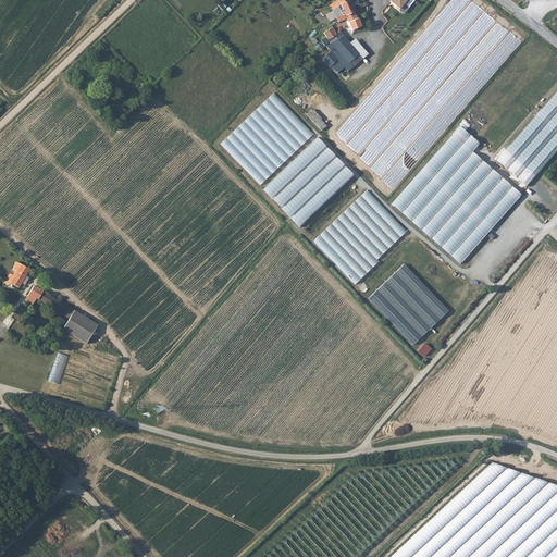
[(338,0),(330,7),(332,11),(337,19),(344,14),(345,15),(355,11),(353,7),(355,5),(354,2),(351,3),(349,0),(338,0)]
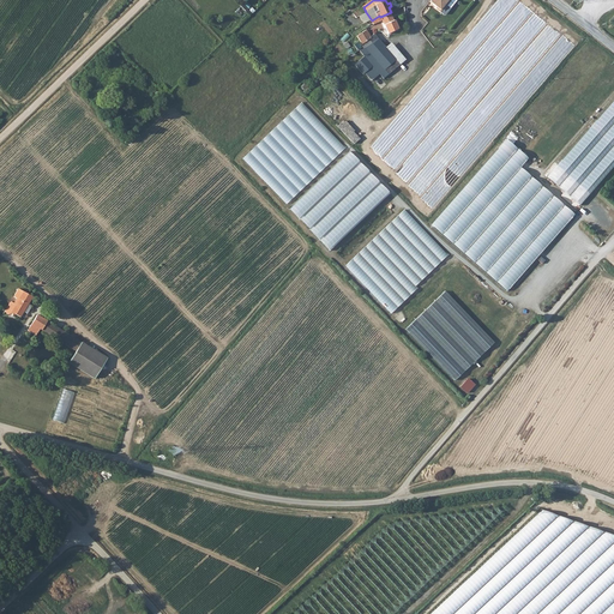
[(431,0),(431,1),(437,7),(435,8),(440,13),(444,8),(446,6),(445,5),(449,1),(450,1),(450,0),(431,0)]
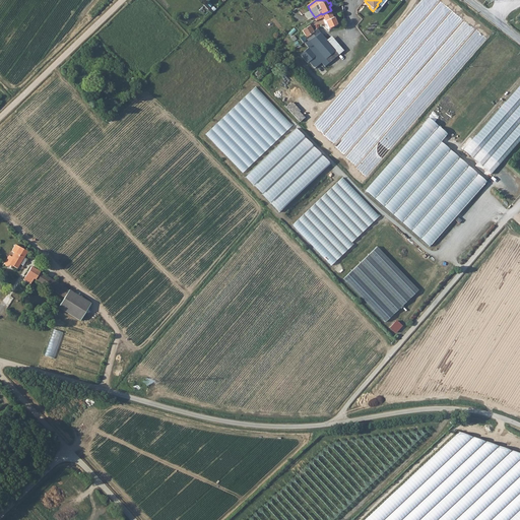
[(302,15),(306,13),(309,11),(310,10),(308,6),(300,12),(302,15)]
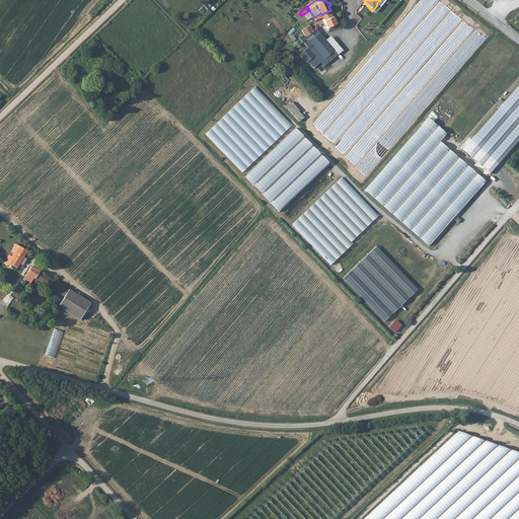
[(378,8),(378,9),(375,7),(372,11),(368,15),(381,25),(388,16),(378,8)]
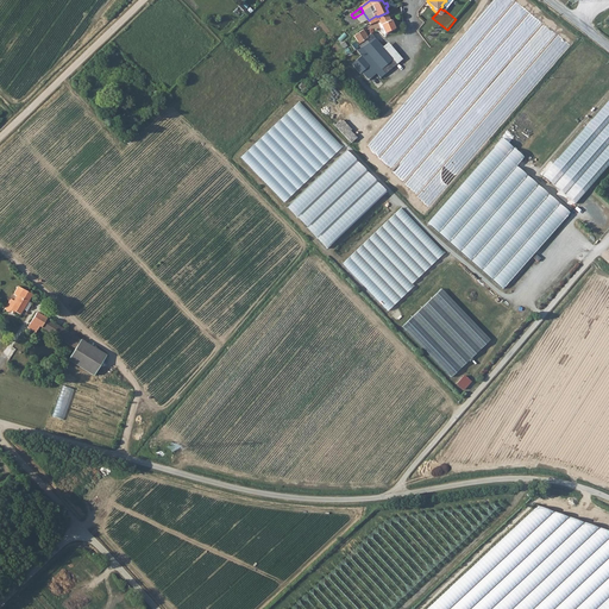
[(376,16),(369,20),(368,20),(371,26),(380,22),(382,25),(391,22),(388,12),(377,17),(376,16)]
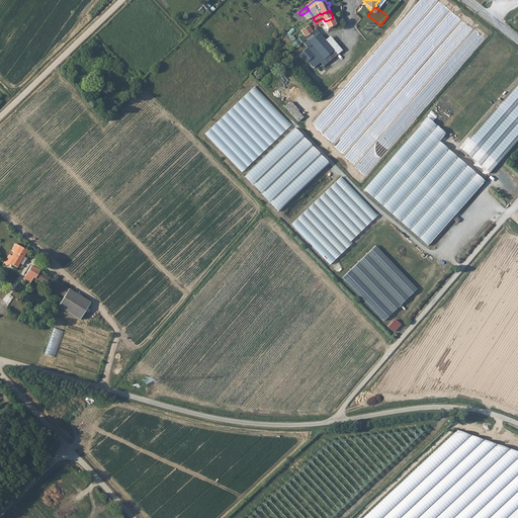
[(336,24),(333,18),(325,21),(328,28),(336,24)]
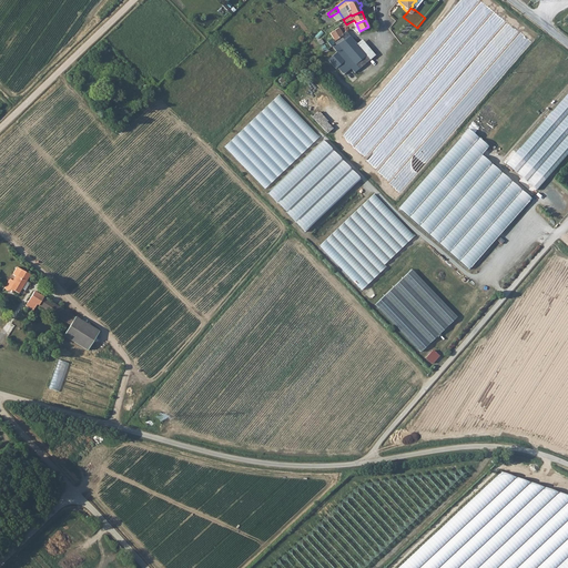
[(336,43),(343,38),(351,38),(346,31),(342,33),(338,28),(330,34),(335,41),(334,41),(336,46),(337,44),(336,43)]
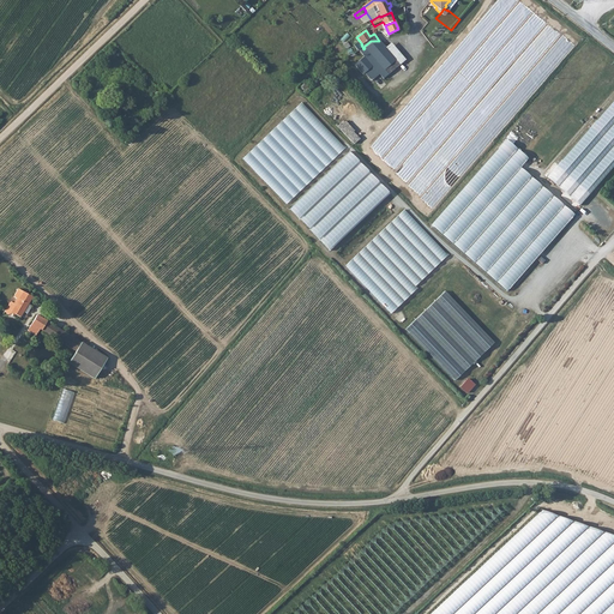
[(396,59),(397,60),(401,56),(385,40),(380,42),(396,59)]
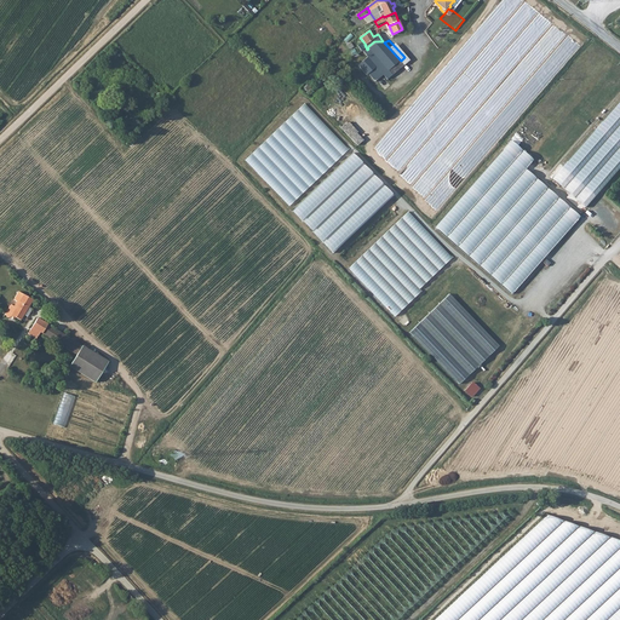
[(368,57),(377,67),(384,75),(400,59),(384,42),(383,41),(374,41),(367,47),(368,49),(367,50),(363,51),(368,57)]
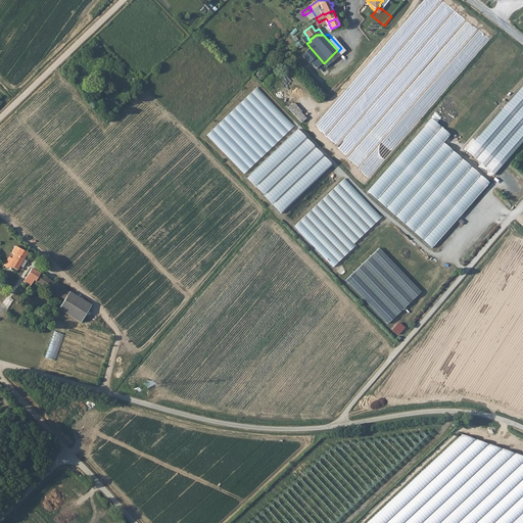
[(318,56),(311,48),(302,55),(310,63),(311,62),(318,56)]
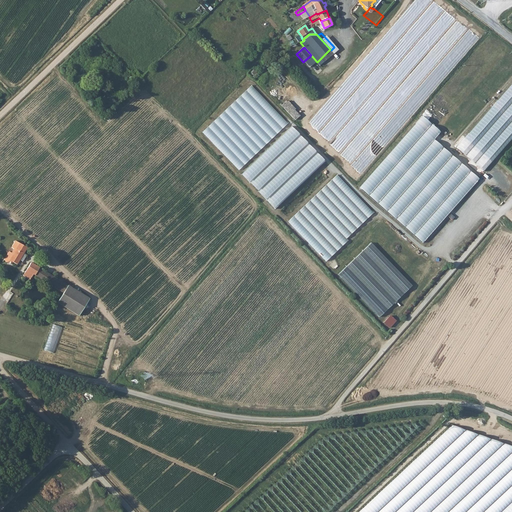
[(336,50),(334,47),(331,50),(317,62),(320,65),(336,50)]
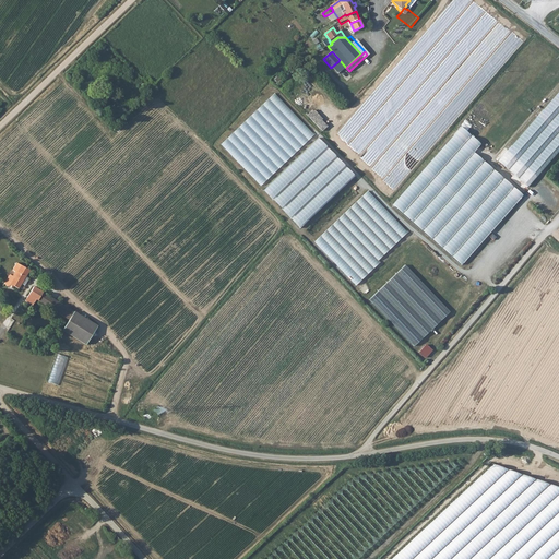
[(360,54),(346,68),(361,55),(360,54)]
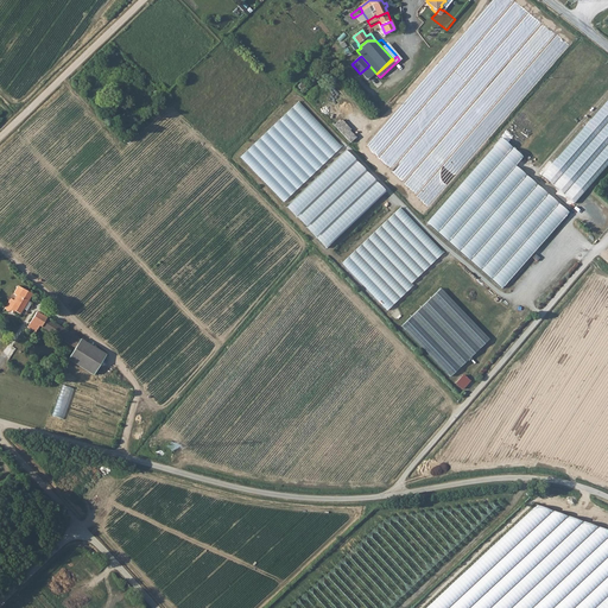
[(361,73),(368,81),(377,74),(369,65),(361,73)]
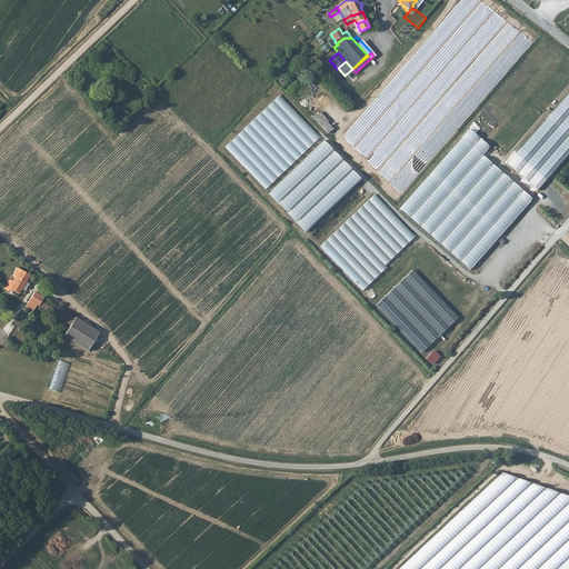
[(568,151),(568,92),(507,165),(536,189),(568,151)]
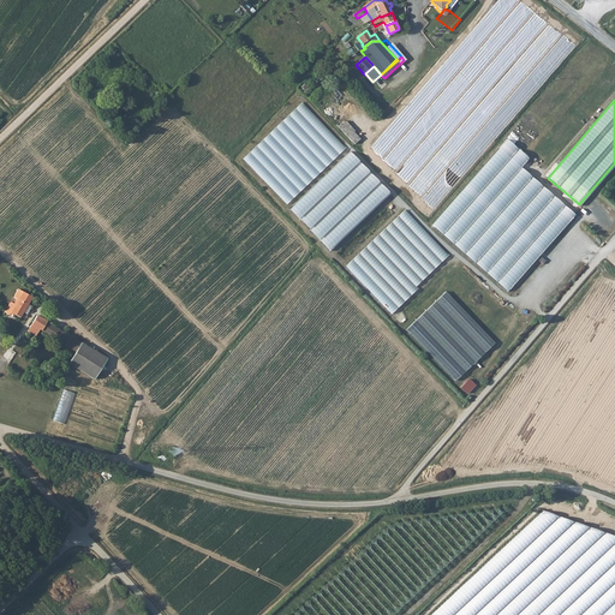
[(346,150),(302,103),(243,159),(287,206),(346,150)]
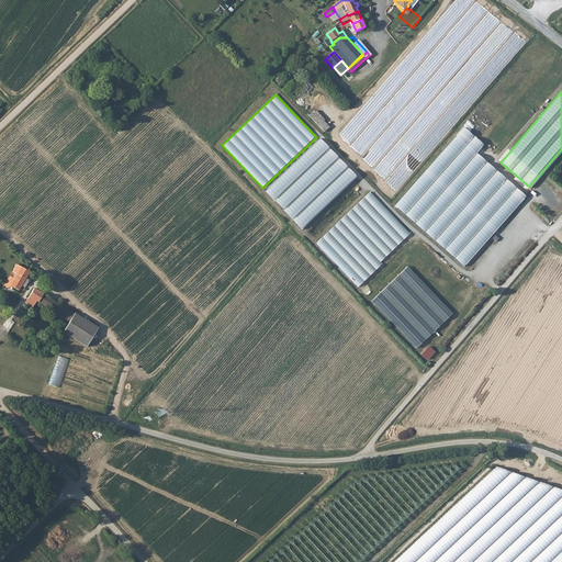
[(483,144),(464,127),(395,204),(464,266),(526,195),(476,152),(483,144)]
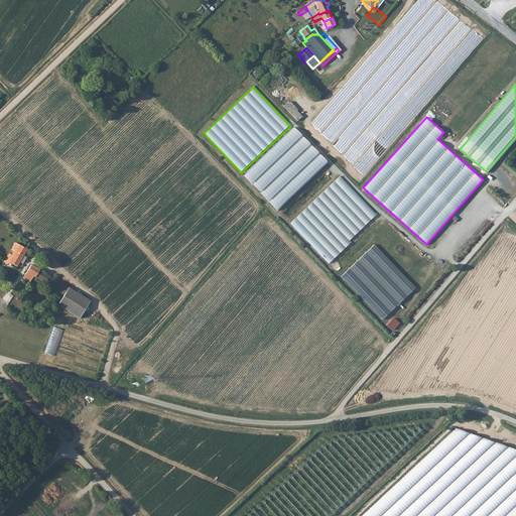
[(327,162),(293,128),(243,176),(277,211),(327,162)]
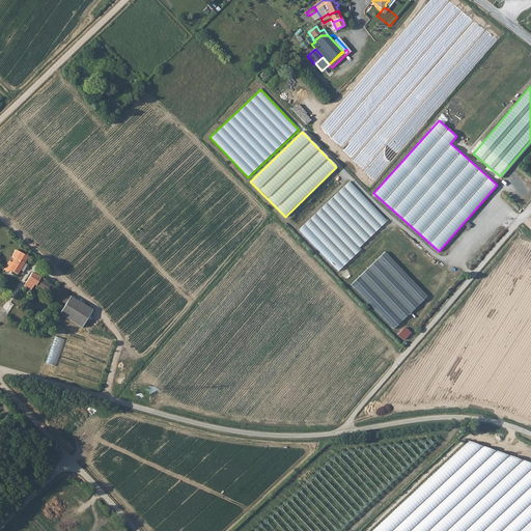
[(387,221),(348,182),(299,229),(338,272),(360,250),(358,248),(387,221)]
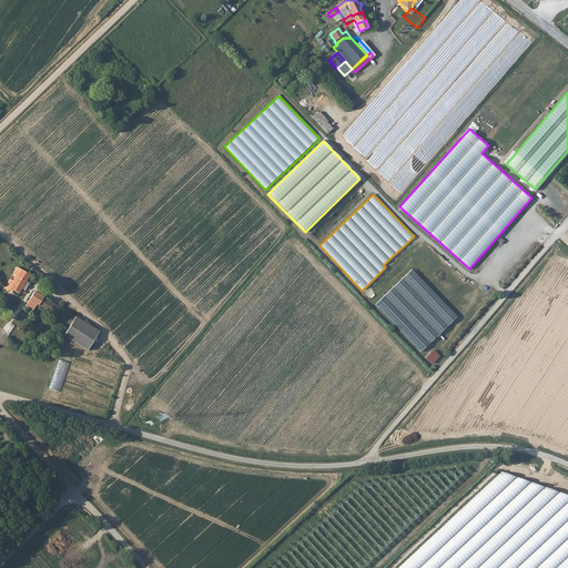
[(22,271),(21,273),(16,270),(13,275),(16,276),(13,281),(10,279),(4,290),(8,291),(11,290),(11,292),(16,292),(20,294),(30,275),(22,271)]
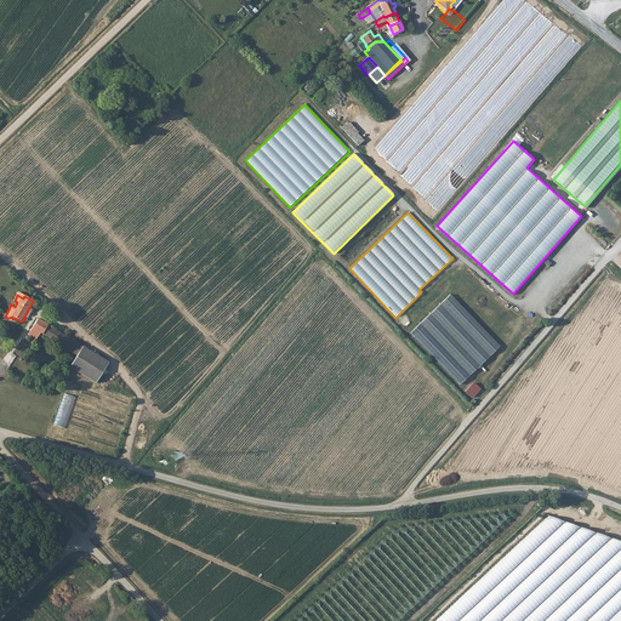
[(41,332),(43,334),(49,325),(38,319),(29,335),(38,340),(41,332)]
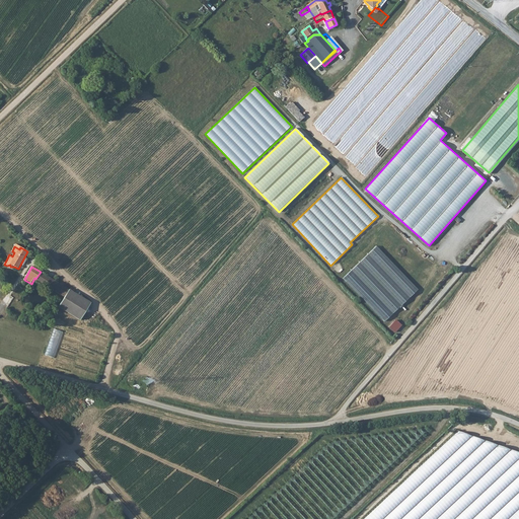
[(41,272),(35,279),(62,294),(66,296),(70,290),(41,272)]
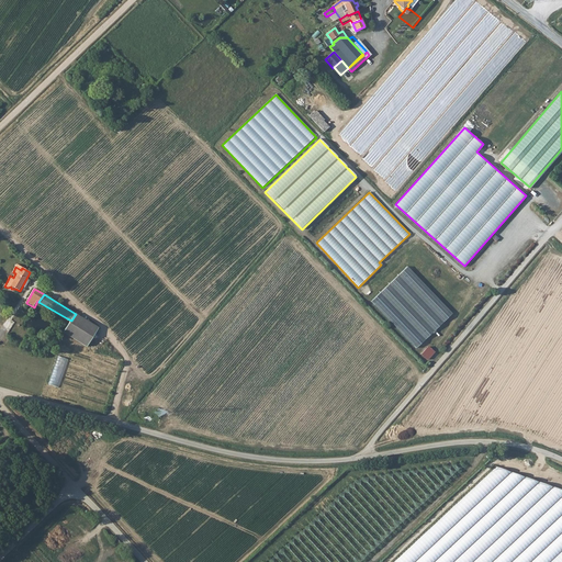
[(75,330),(81,316),(76,314),(71,321),(68,326),(75,330)]
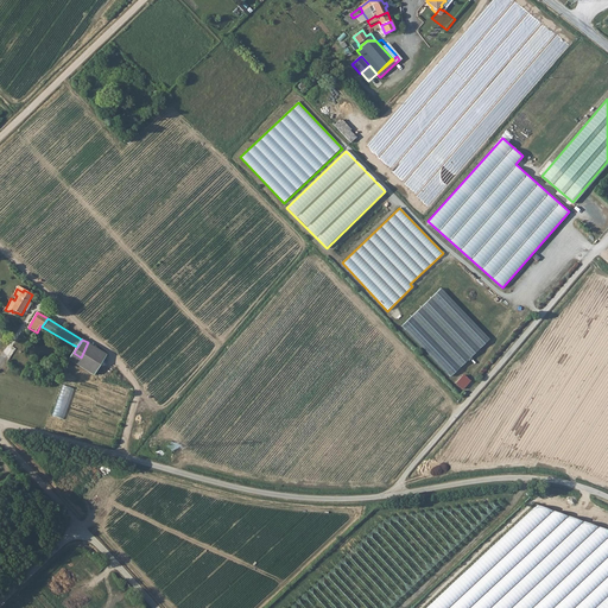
[(107,354),(88,342),(81,358),(99,368),(107,354)]
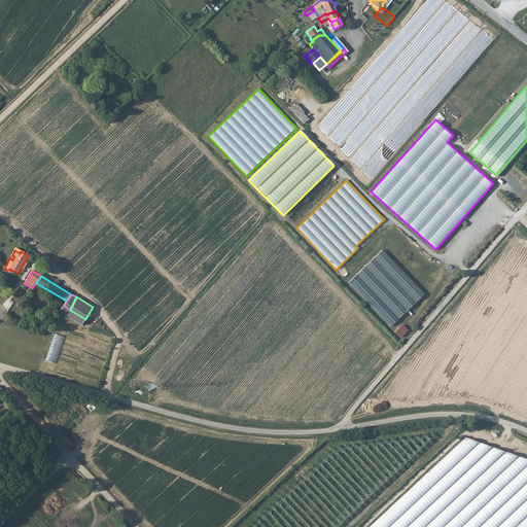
[(67,315),(70,310),(64,306),(61,312),(67,315)]
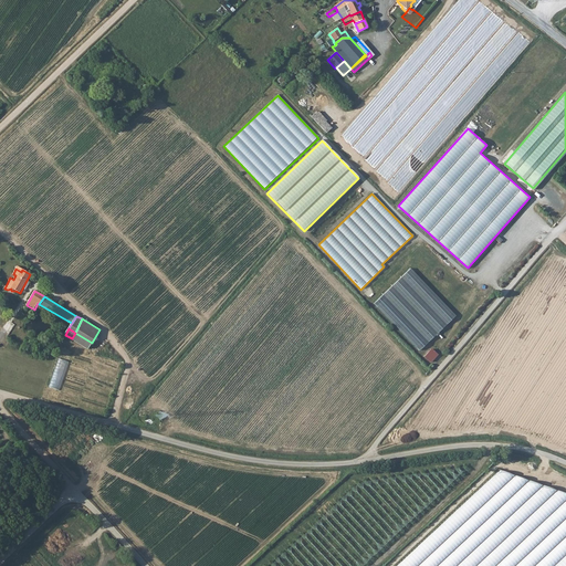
[(75,333),(72,338),(88,348),(92,343),(75,333)]
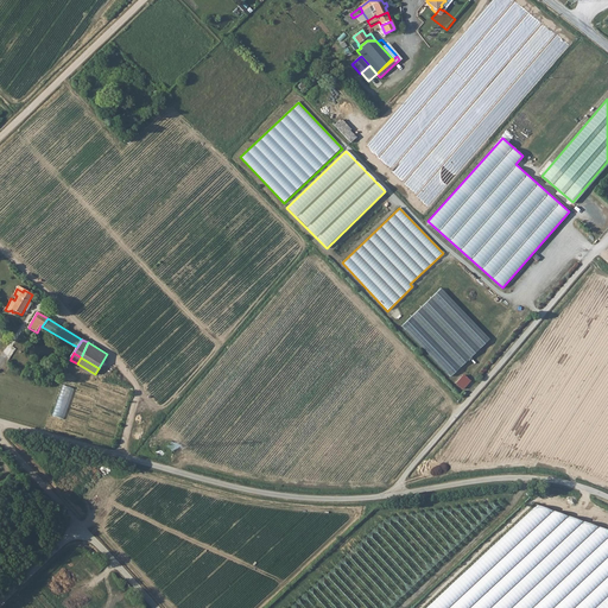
[(456,382),(464,390),(472,381),(464,374),(456,382)]
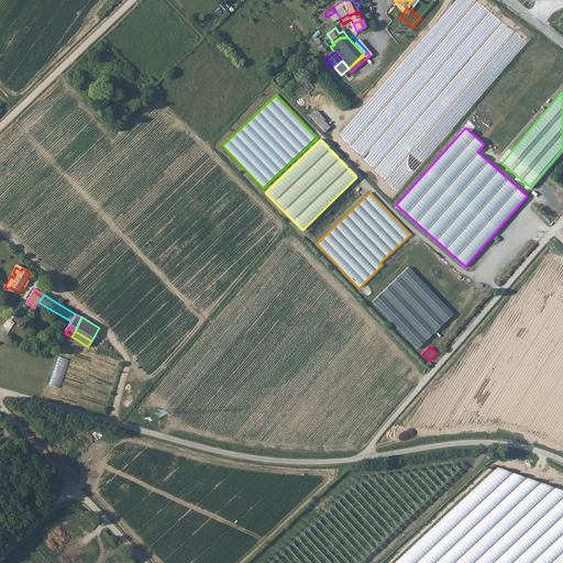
[(59,354),(48,387),(61,390),(70,357),(59,354)]
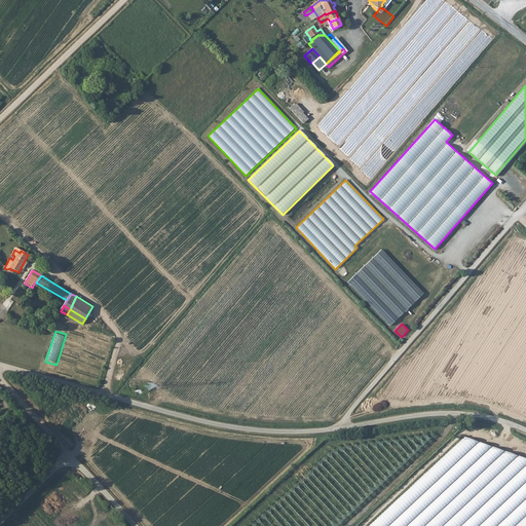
[(525,525),(525,458),(465,439),(369,525),(525,525)]
